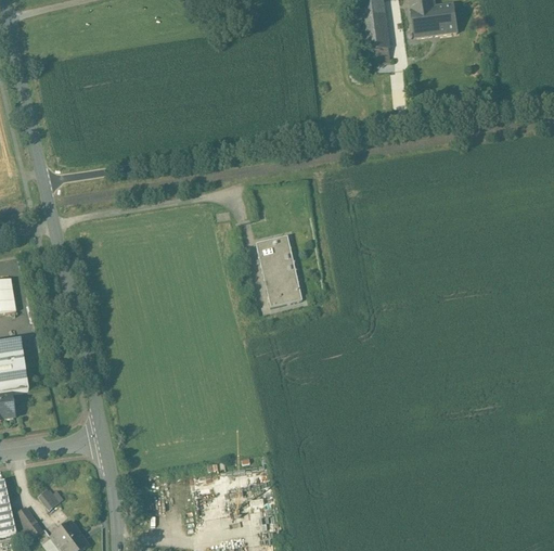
[(362,0),(370,59),(391,55),(384,0),(362,0)]
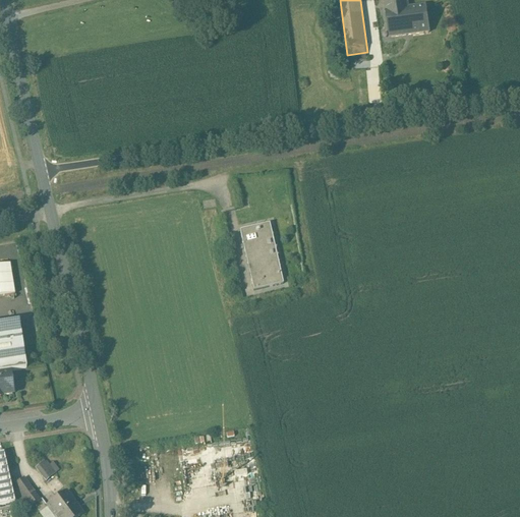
[(387,0),(391,34),(429,29),(425,2),(409,4),(408,0),(387,0)]
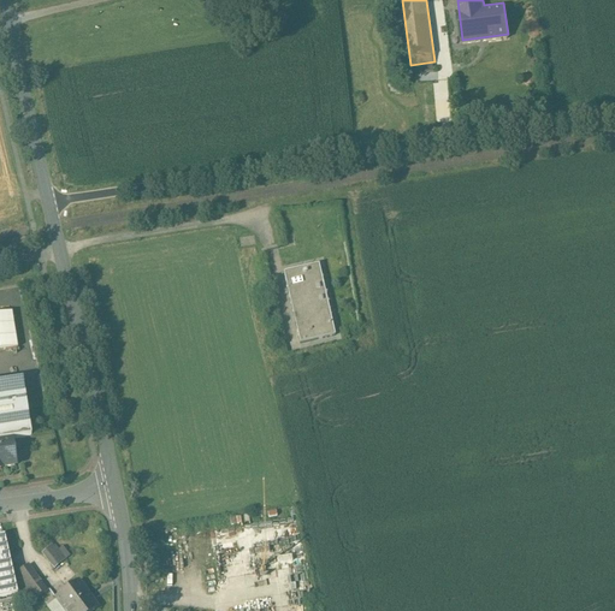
[(319,260),(284,268),(301,339),(336,332),(319,260)]
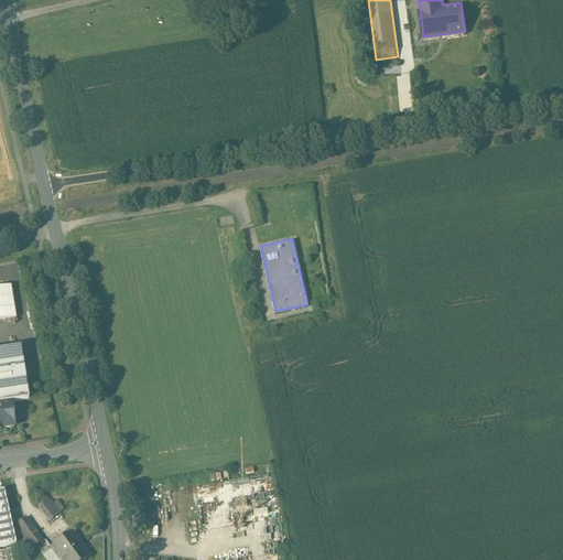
[(13,282),(0,283),(0,318),(19,315),(13,282)]
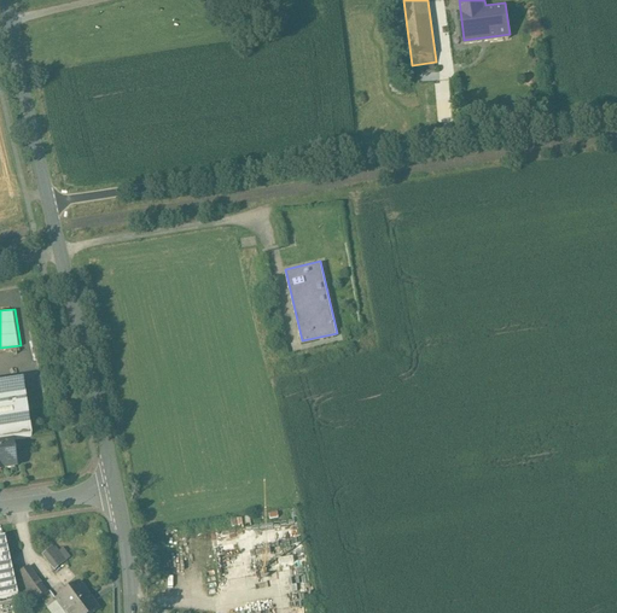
[(24,383),(0,385),(0,438),(12,437),(33,433),(24,383)]
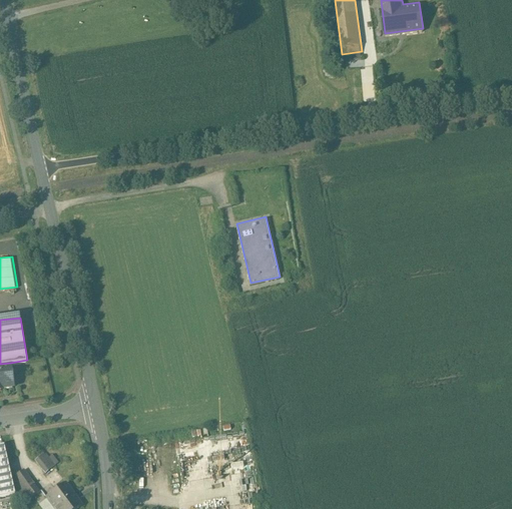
[(10,363),(0,364),(0,389),(1,389),(0,387),(13,385),(10,363)]
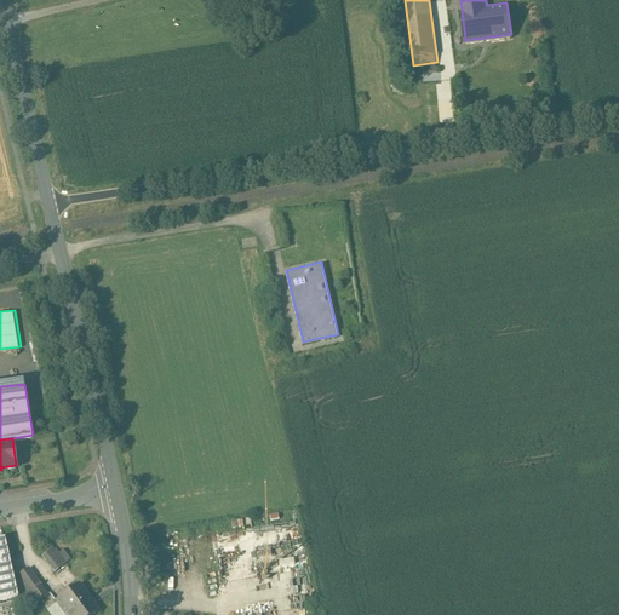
[(5,535),(0,536),(0,598),(18,595),(5,535)]
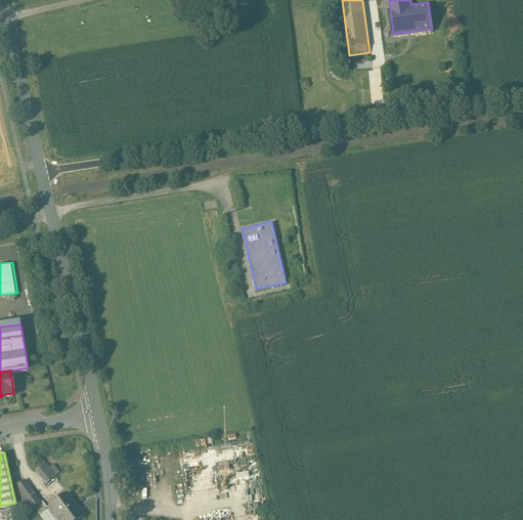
[(56,473),(46,460),(37,467),(47,480),(56,473)]
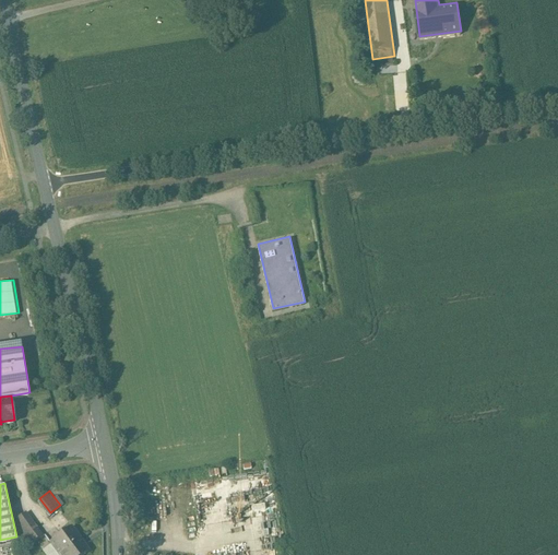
[(43,533),(26,509),(16,516),(33,540),(34,540),(43,533)]
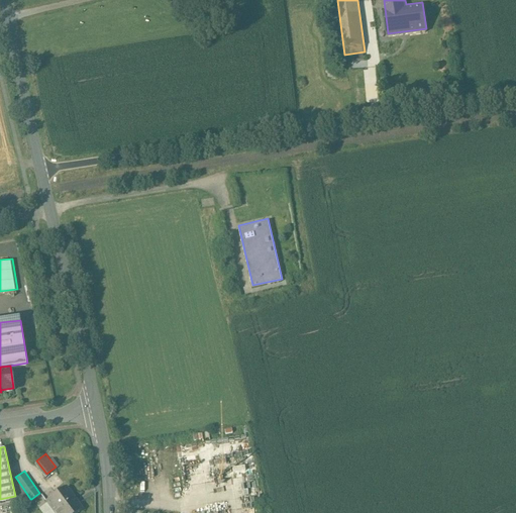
[(74,512),(83,507),(66,484),(47,498),(58,512),(74,512)]
